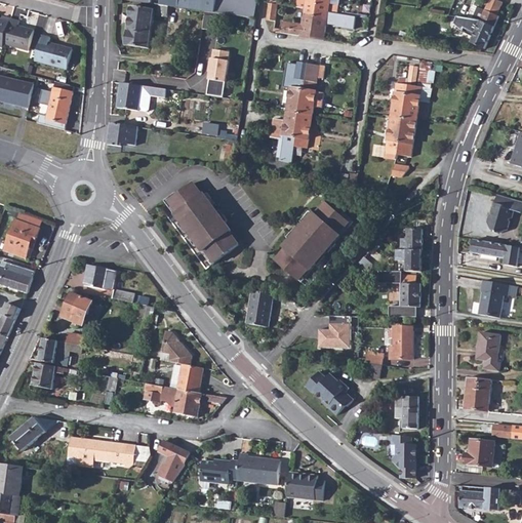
[(137,0),(158,3),(170,5),(186,7),(212,12),(214,0),(137,0)]
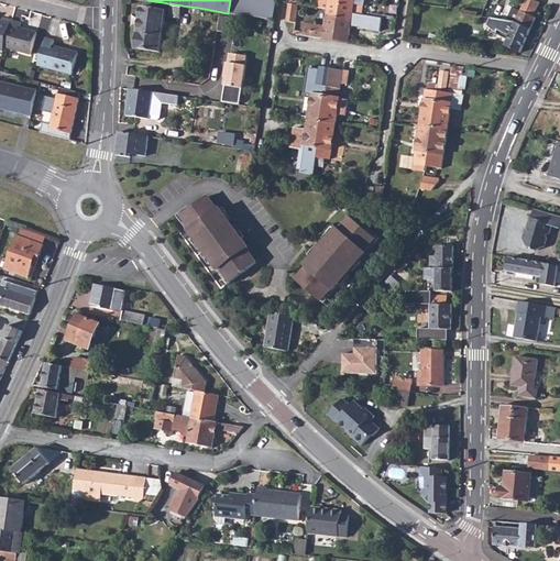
[(230,0),(228,13),(271,19),(274,0),(230,0)]
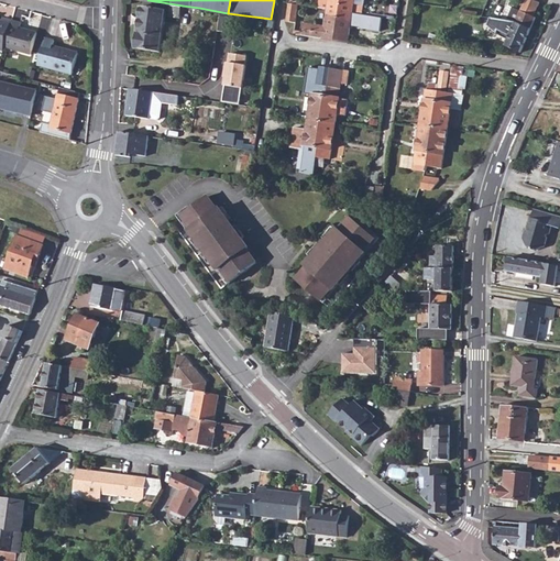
[(326,0),(325,8),(337,10),(339,0),(326,0)]
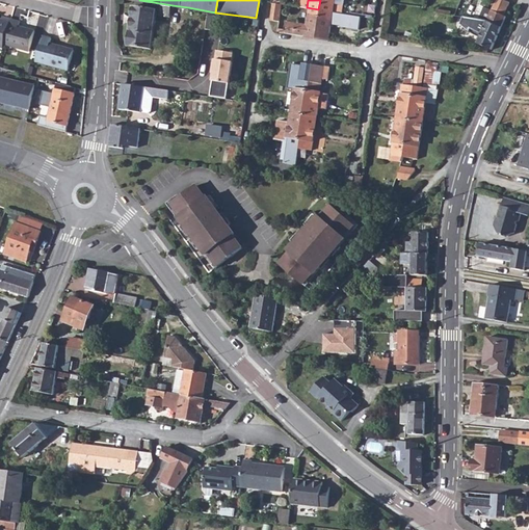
[(320,0),(318,9),(336,11),(339,12),(340,3),(332,2),(332,0),(320,0)]
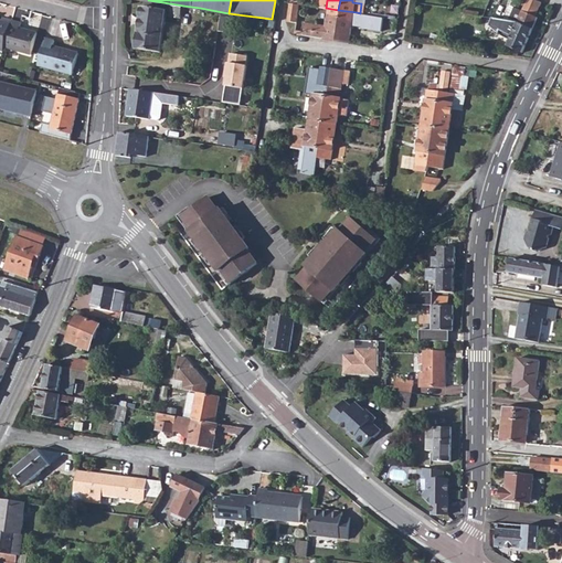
[(507,4),(500,19),(506,20),(507,18),(515,21),(530,28),(534,17),(532,16),(539,1),(536,0),(523,0),(520,10),(507,4)]
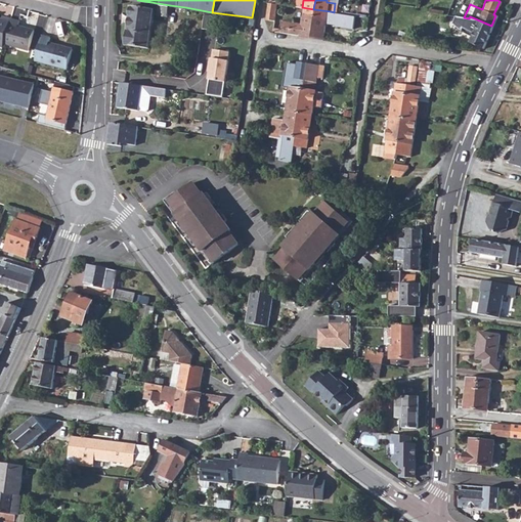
[(274,3),(266,2),(264,18),(273,19),(275,3),(274,3)]
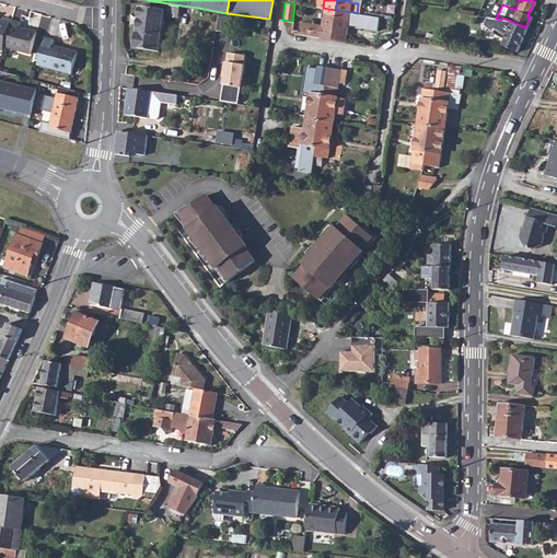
[(182,6),(169,3),(167,14),(177,16),(178,10),(182,10),(182,6)]
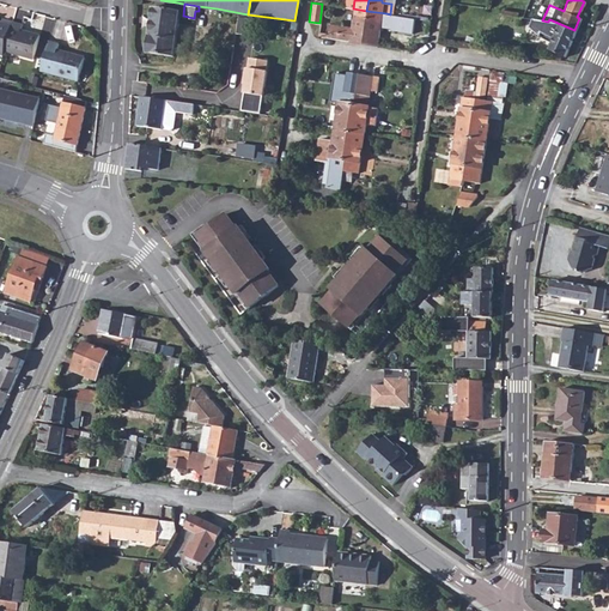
[(152,5),(148,36),(175,40),(180,8),(152,5)]
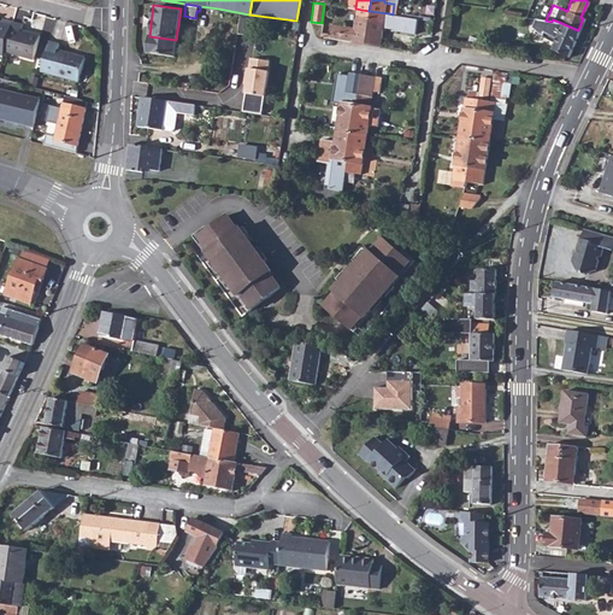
[(369,11),(355,9),(353,28),(330,24),(328,37),(364,44),(369,11)]
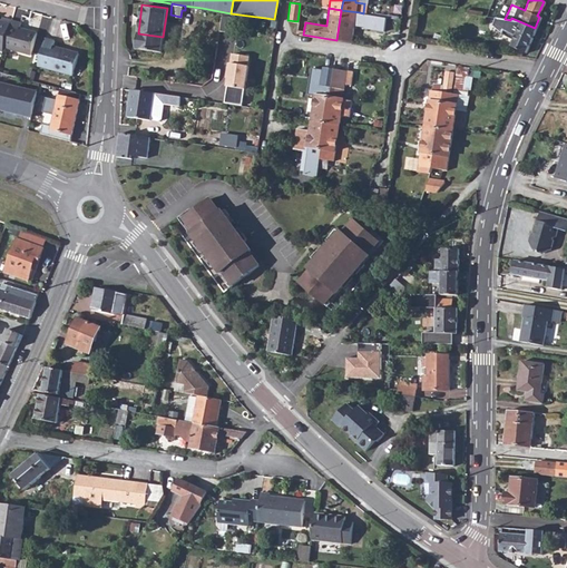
[(341,10),(336,40),(350,41),(352,22),(359,23),(360,12),(341,10)]
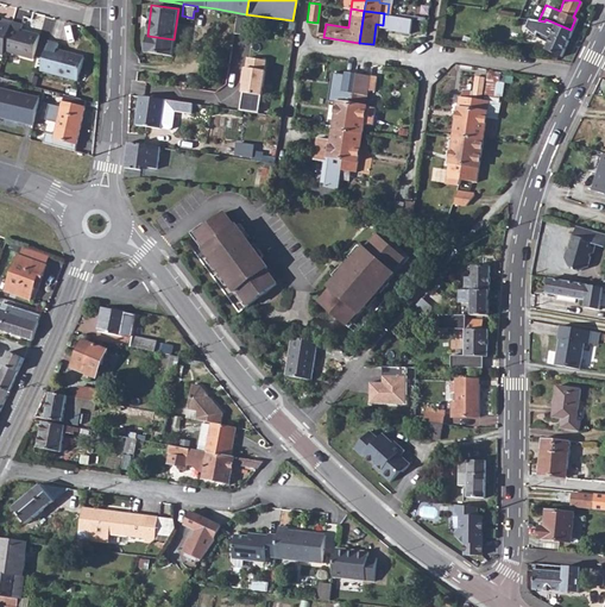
[(149,14),(140,12),(138,25),(145,27),(149,14)]
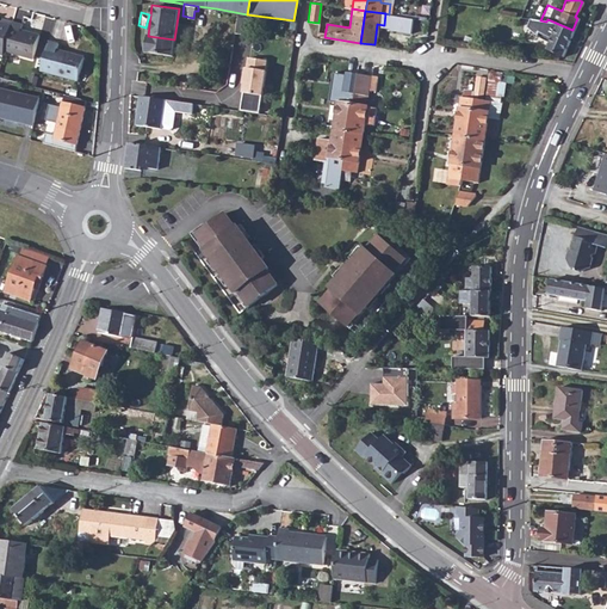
[(0,55),(1,55),(2,50),(10,22),(0,19),(0,23),(0,55)]
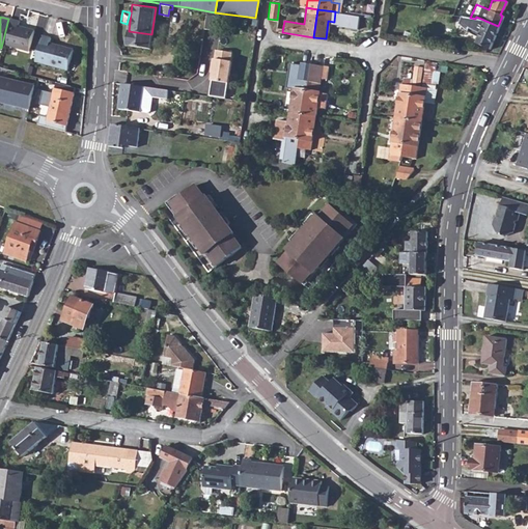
[(498,26),(483,20),(475,19),(470,18),(461,17),(457,24),(463,28),(467,31),(471,33),(476,36),(473,42),(488,49),(498,26)]
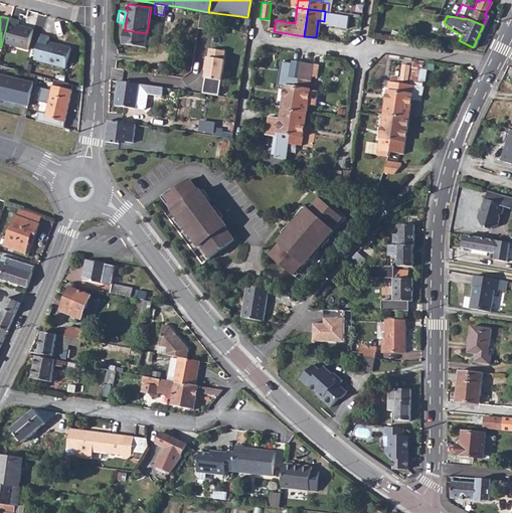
[(8,18),(2,42),(26,49),(31,29),(16,25),(17,21),(8,18)]
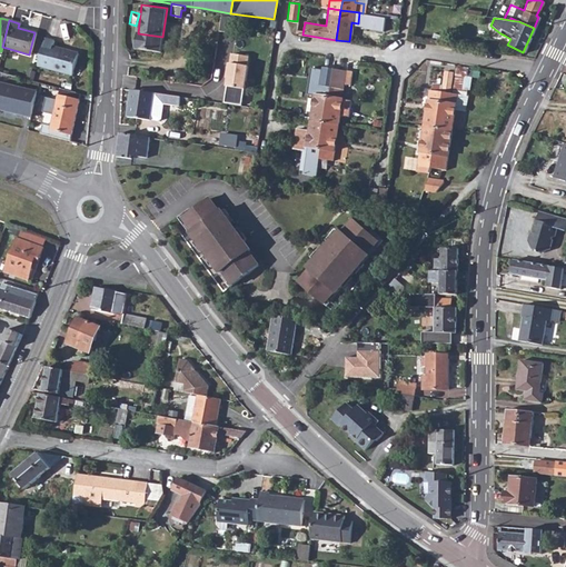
[(43,38),(37,65),(70,75),(76,52),(50,46),(51,40),(43,38)]
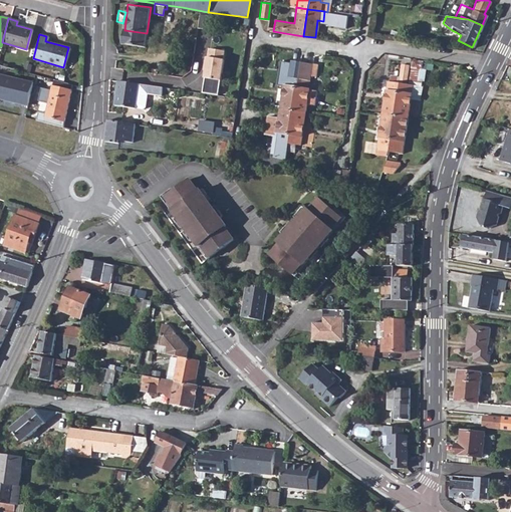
[(222,59),(224,50),(210,48),(208,56),(206,56),(204,64),(206,65),(206,69),(204,77),(202,92),(218,94),(220,80),(223,59),(222,59)]
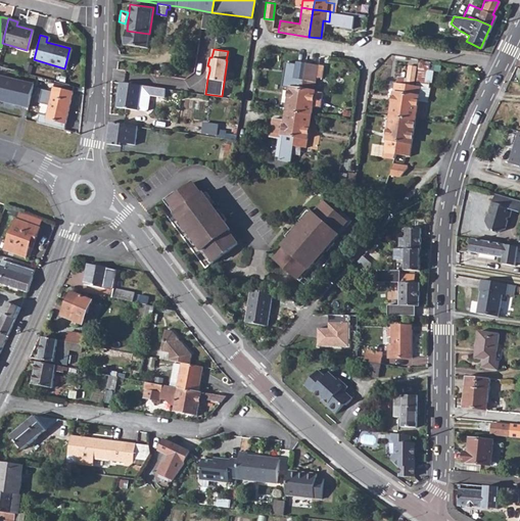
[(296,53),(294,62),(303,63),(303,62),(304,55),(296,53)]
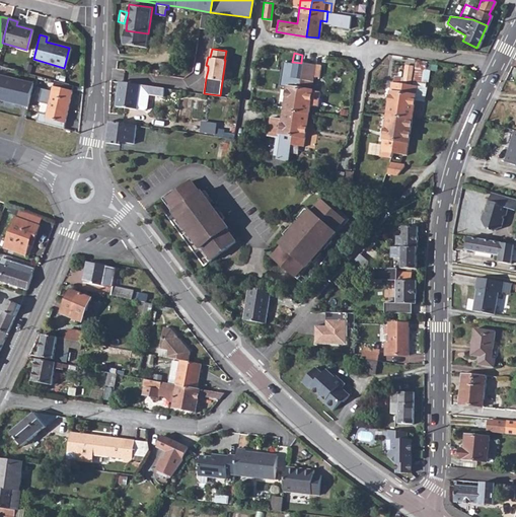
[(283,99),(281,108),(293,111),(301,63),(292,62),(290,76),(292,76),(291,86),(280,84),(278,99),(283,99)]
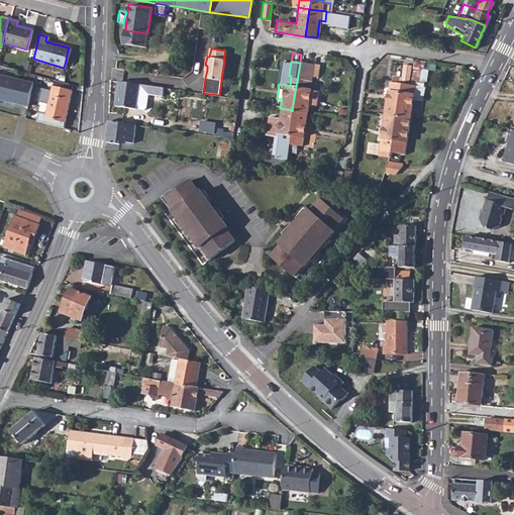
[(300,63),(292,110),(305,112),(306,103),(314,104),(317,90),(308,89),(304,88),(305,79),(309,80),(310,76),(315,77),(317,65),(300,62),(300,63)]
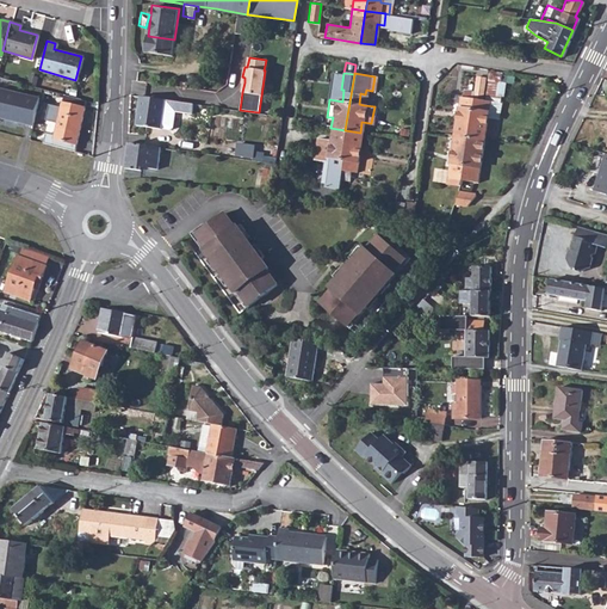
[(458,94),(452,134),(466,136),(472,97),(481,98),(485,77),(475,75),(472,91),(462,90),(460,96),(458,94)]
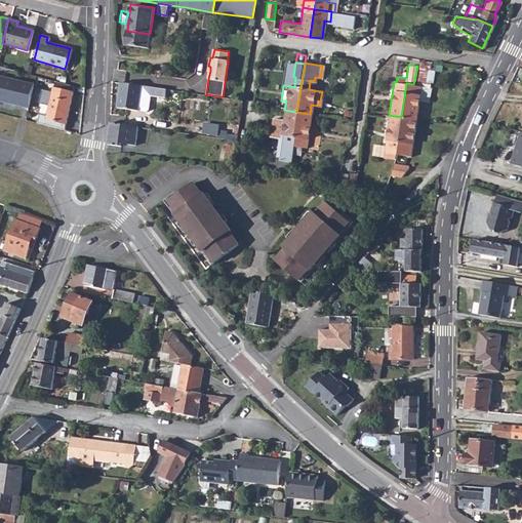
[(33,82),(0,75),(0,97),(5,99),(4,101),(28,106),(33,82)]
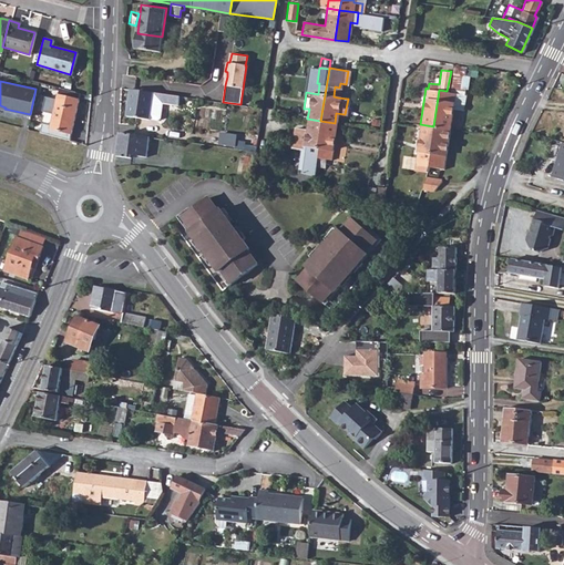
[(178,95),(130,88),(125,114),(150,117),(157,119),(160,116),(162,101),(177,104),(178,95)]
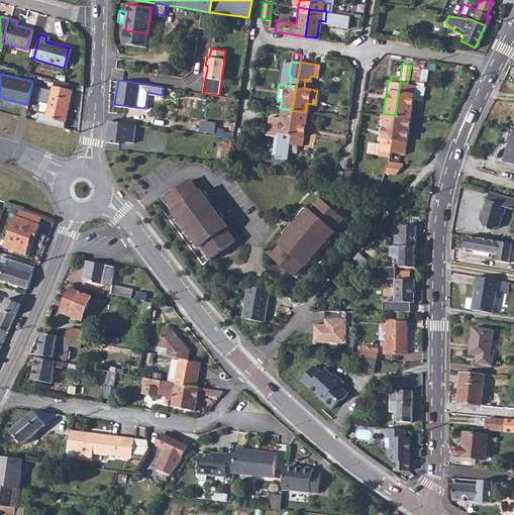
[(400,82),(395,115),(408,117),(413,84),(407,83),(400,82)]
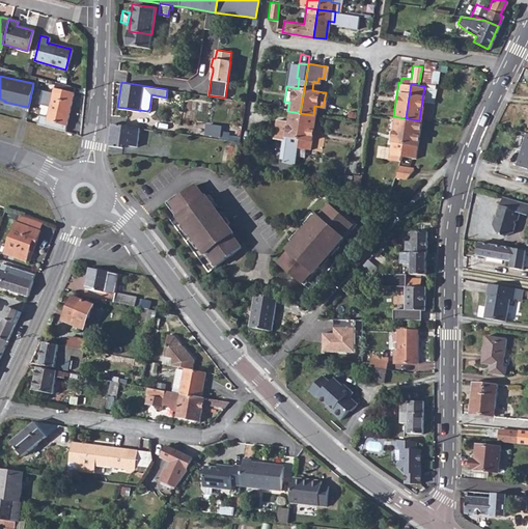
[(54,87),(45,124),(47,126),(63,130),(74,92),(54,87)]
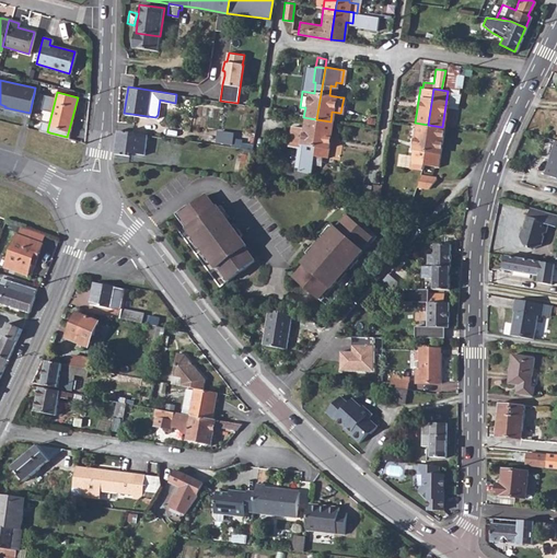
[(316,119),(303,117),(302,127),(293,126),(291,146),(304,148),(304,142),(313,143),(316,119)]
